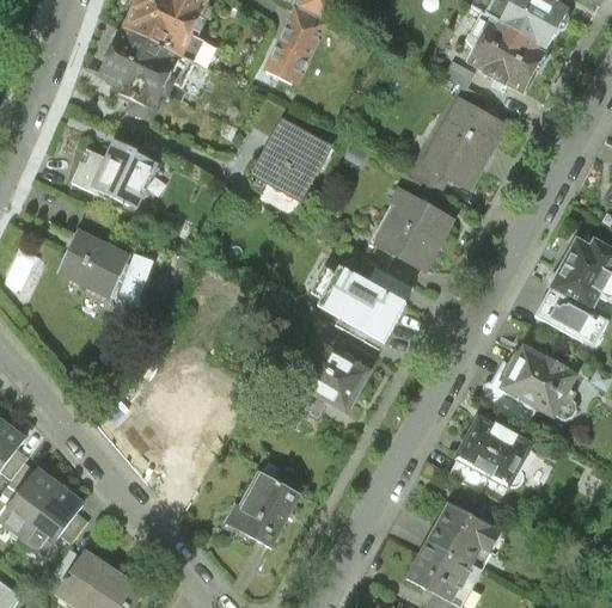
[(135,0),(130,10),(133,12),(124,29),(195,65),(206,43),(191,36),(208,4),(201,0),(135,0)]
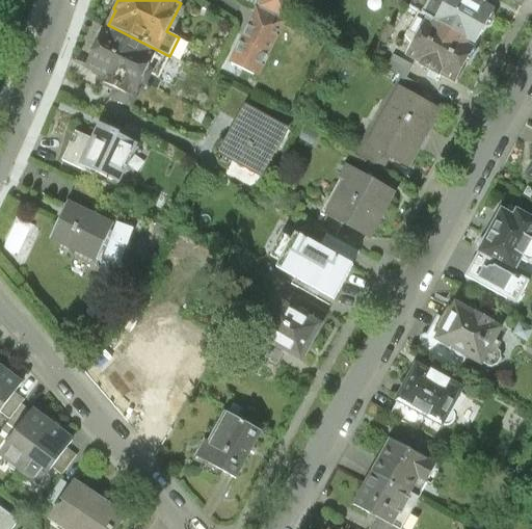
[(245,0),(257,5),(285,20),(294,0),(245,0)]
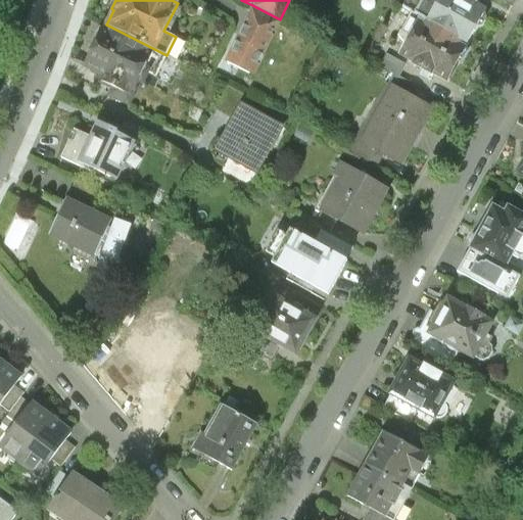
[(437,0),(436,3),(430,0),(412,0),(408,8),(420,15),(468,43),(486,9),(475,3),(477,0),(437,0)]
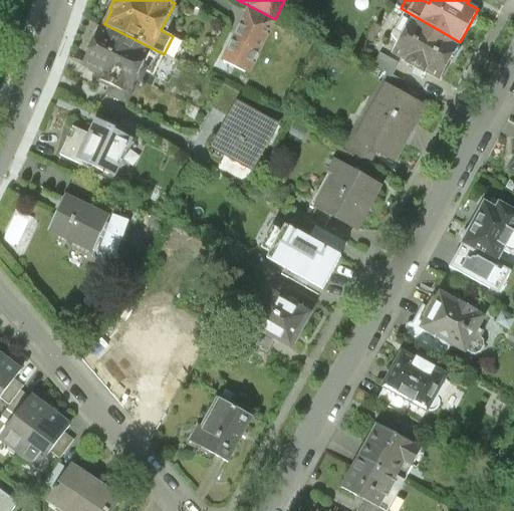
[(249,72),(275,19),(248,5),(222,58),(249,72)]
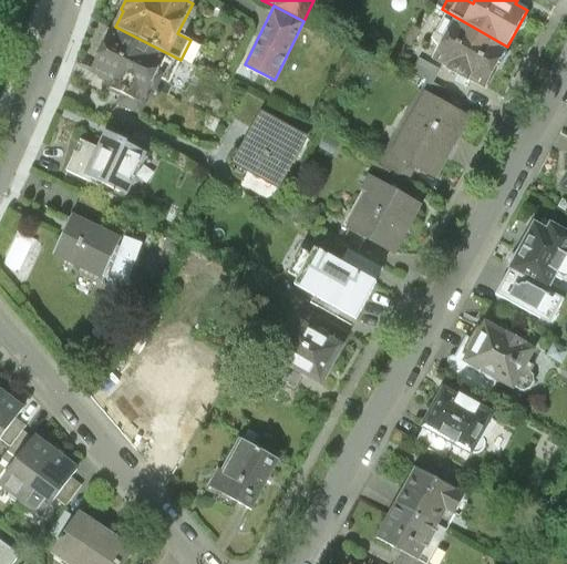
[(484,85),(507,47),(455,17),(433,57),(449,65),(445,70),(467,82),(470,78),(484,85)]
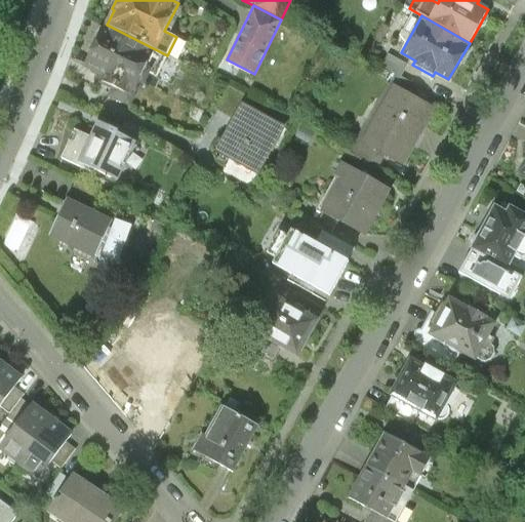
[(158,75),(167,55),(107,25),(86,66),(115,80),(108,93),(131,105),(142,84),(146,86),(153,72),(158,75)]
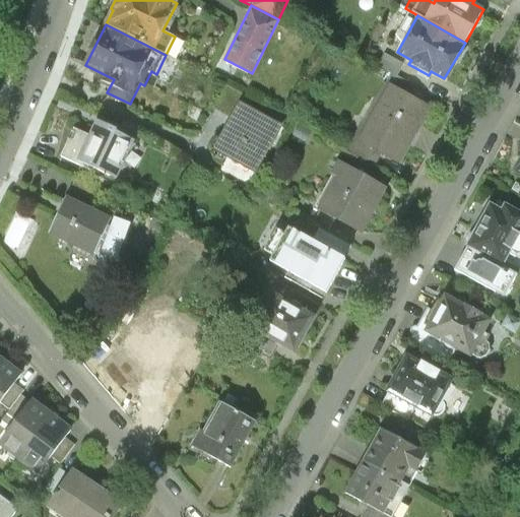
[(406,63),(387,53),(381,64),(395,71),(388,83),(412,95),(418,84),(400,74),(406,63)]
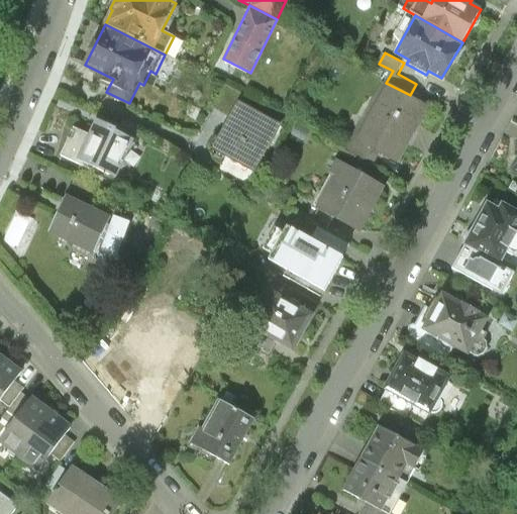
[(429,106),(410,95),(386,83),(384,81),(347,147),(374,163),(380,150),(399,162),(429,106)]
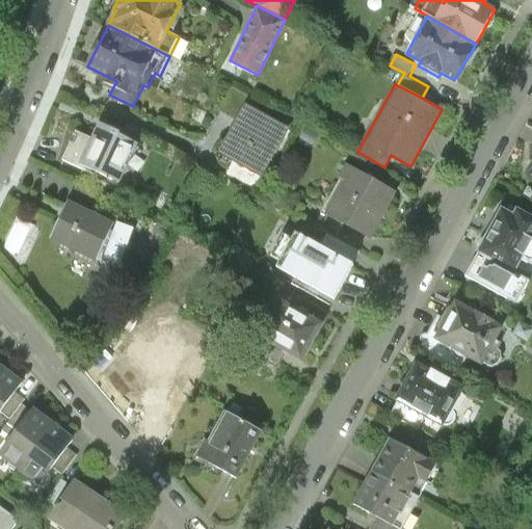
[(216,109),(233,120),(242,104),(246,106),(251,98),(230,85),(216,109)]
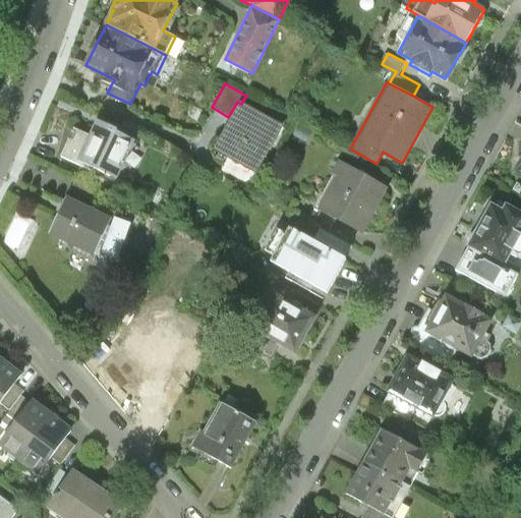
[(228,117),(211,147),(253,171),(279,126),(241,104),(237,102),(228,117)]
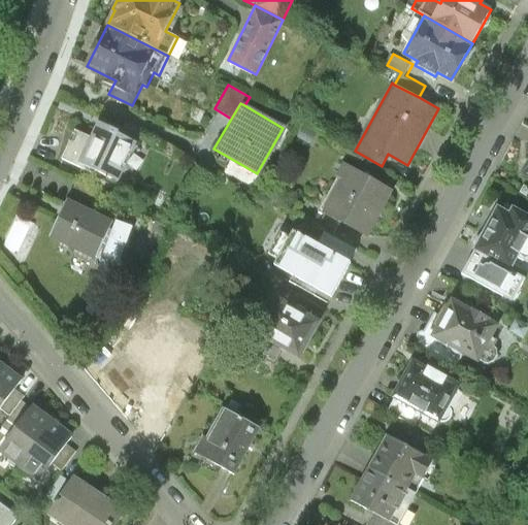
[(88,148),(83,159),(121,176),(136,143),(116,133),(118,129),(102,122),(90,149),(88,148)]
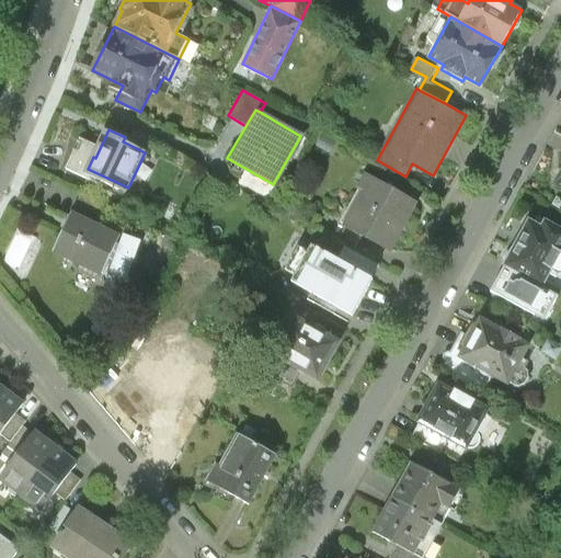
[(418,202),(366,172),(358,185),(363,188),(343,223),(348,226),(370,239),(390,250),(418,202)]
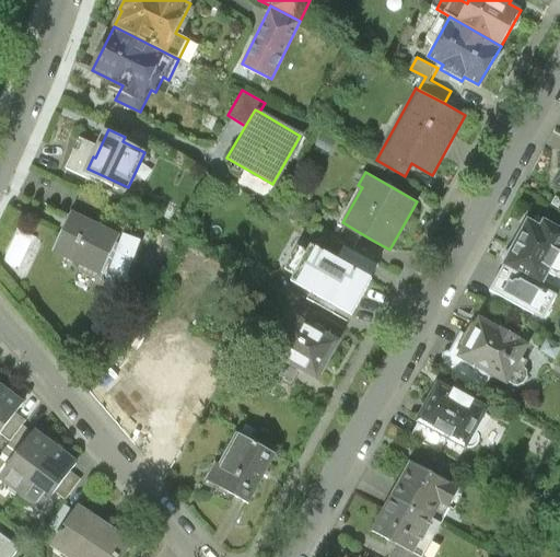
[(117,233),(70,211),(53,248),(98,271),(117,233)]
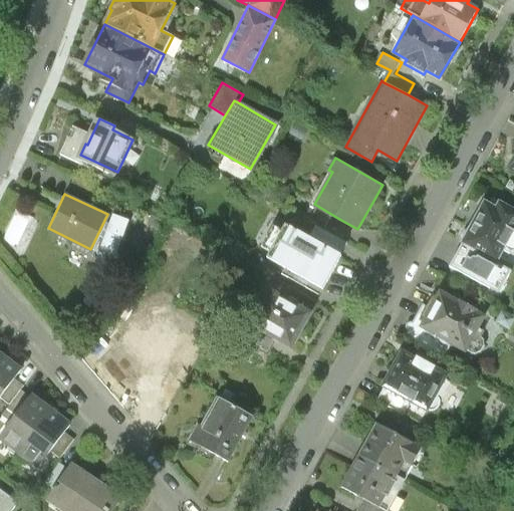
[(462,241),(464,243),(498,262),(513,233),(513,208),(500,201),(497,207),(484,201),(462,241)]
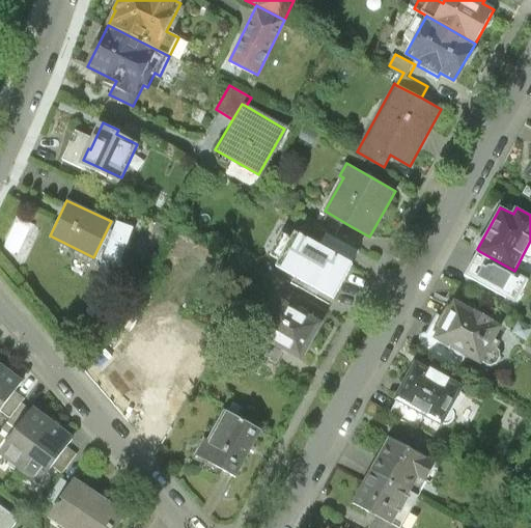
[(330,214),(324,226),(344,238),(351,226),(330,214)]
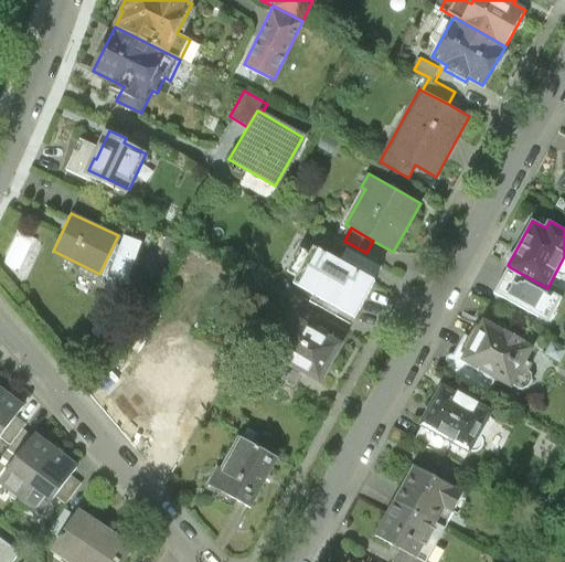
[(333,305),(354,316),(376,277),(334,255),(313,294),(333,305)]
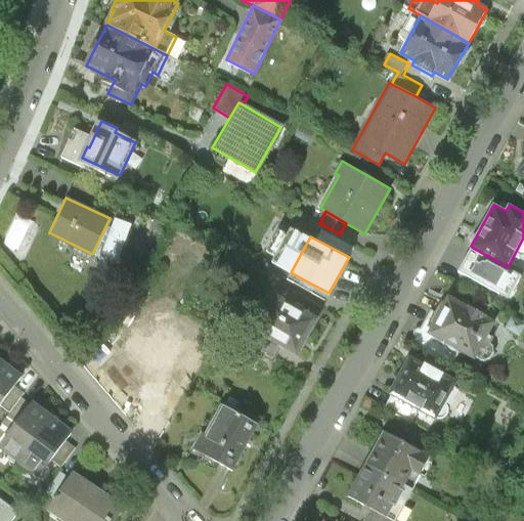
[(473,248),(460,270),(510,299),(523,275),(508,267),(473,248)]
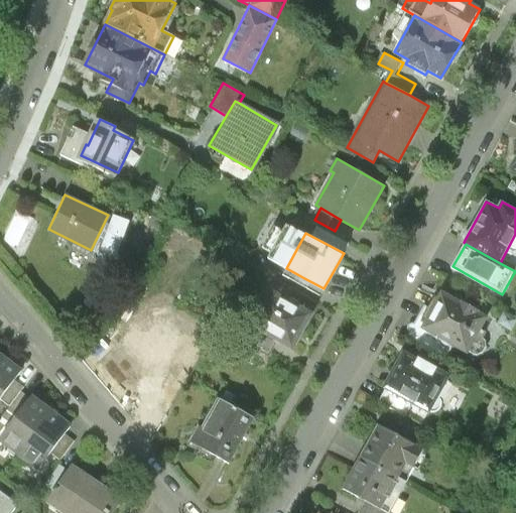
[(298,289),(317,300),(324,288),(304,278),(298,289)]
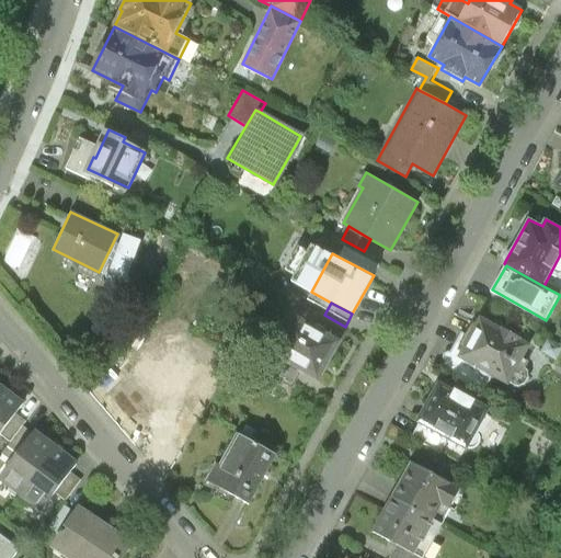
[(304,372),(319,379),(340,342),(292,315),(270,352),(275,355),(304,372)]
